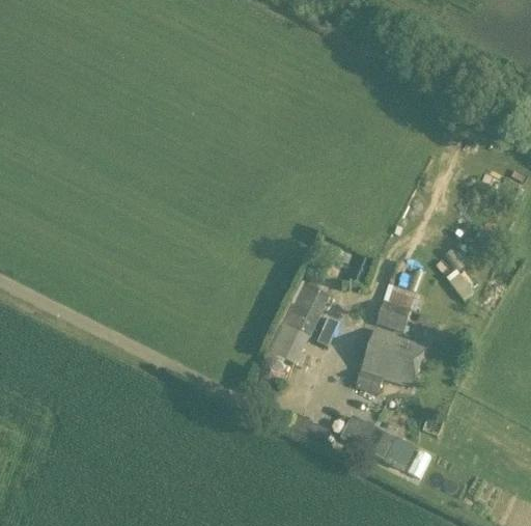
[(371,259),(357,254),(347,278),(363,284),(371,259)]
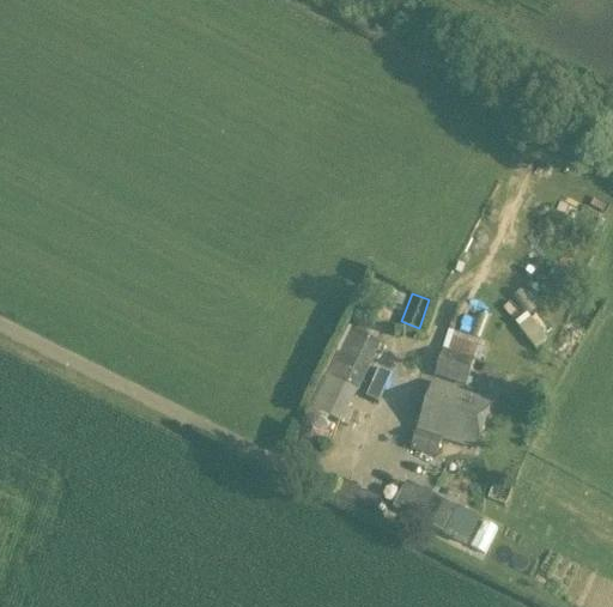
[(536,350),(547,340),(527,315),(515,323),(536,350)]
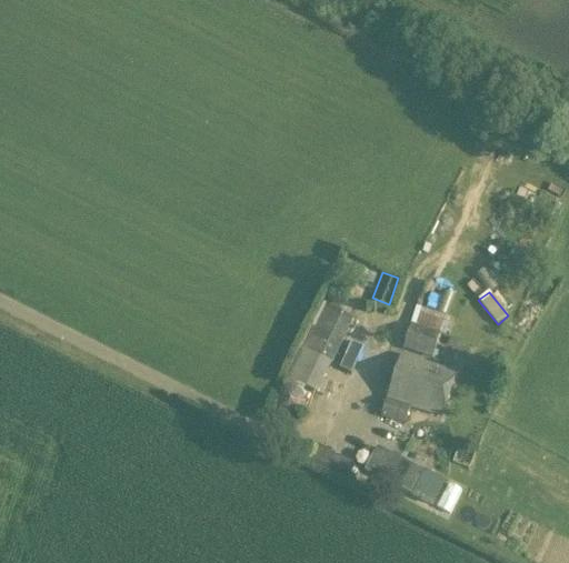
[(451,314),(416,303),(402,345),(432,354),(440,331),(446,333),(451,314)]
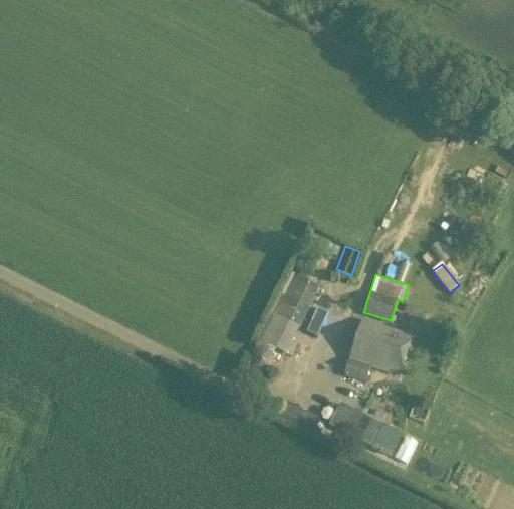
[(270,344),(286,351),(307,305),(314,291),(287,278),(280,292),(258,338),(257,342),(268,346),(270,344)]
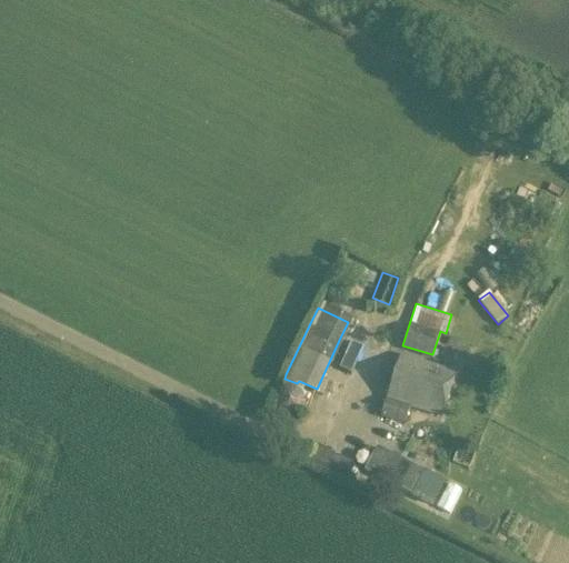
[(455,370),(402,352),(382,413),(403,421),(409,403),(440,414),(455,370)]
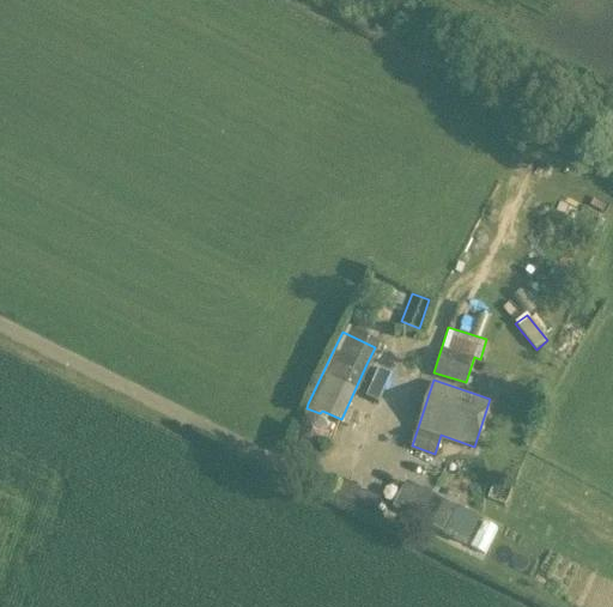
[(405,479),(393,504),(466,541),(478,515),(405,479)]
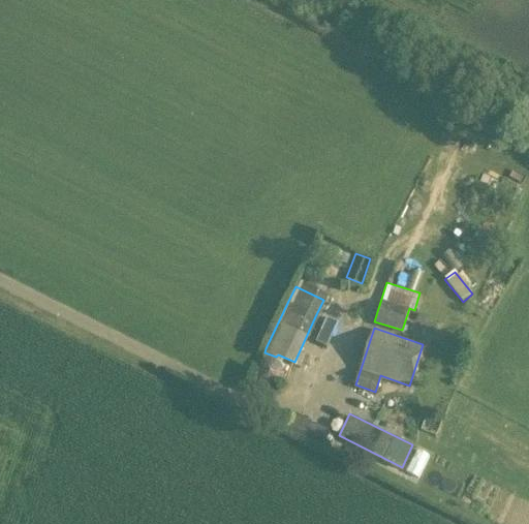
[(314,420),(309,432),(325,439),(332,427),(314,420)]
